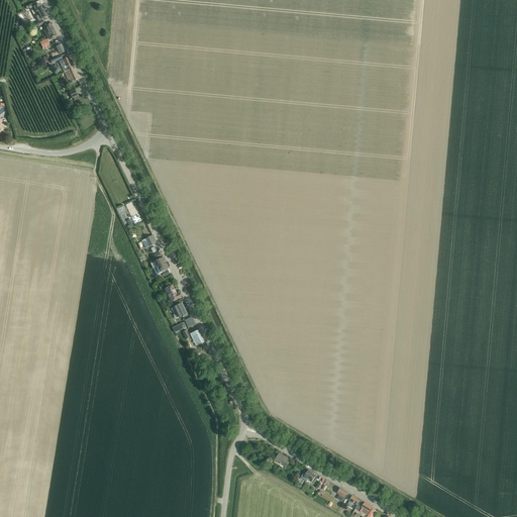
[(38,12),(42,20),(47,17),(43,9),(41,10),(39,4),(35,6),(34,3),(26,7),(27,10),(33,7),(36,13),(38,12)]
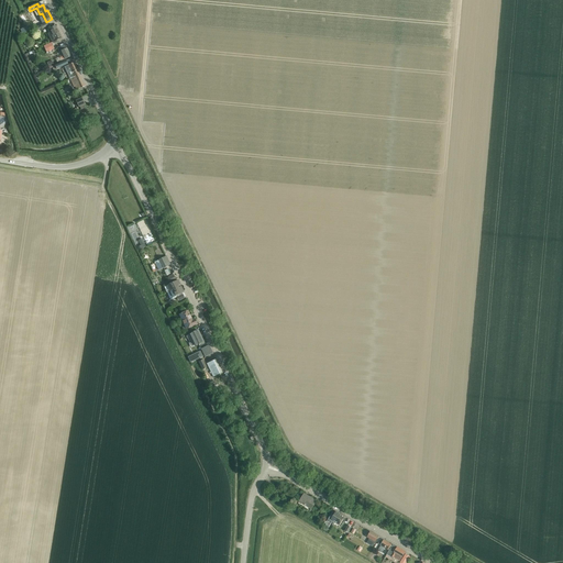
[(52,42),(58,39),(61,36),(55,26),(50,29),(51,32),(47,34),(52,42)]
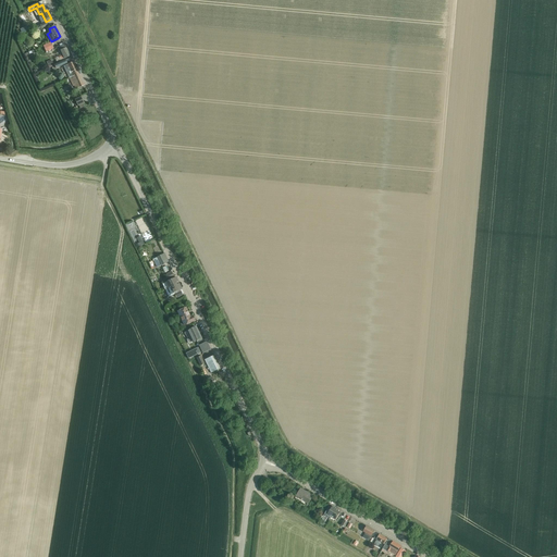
[(42,46),(46,52),(53,49),(51,42),(42,46)]
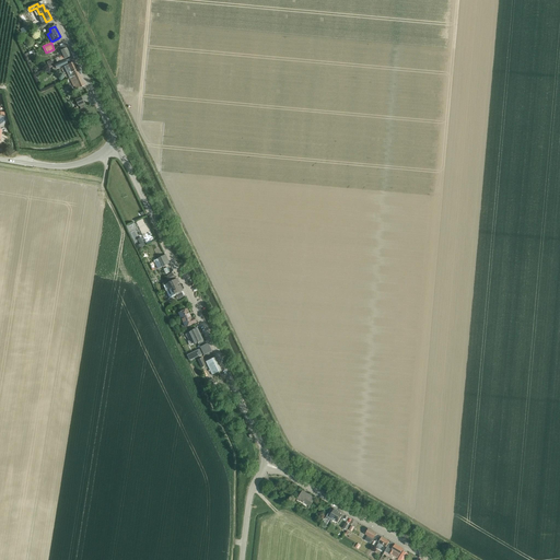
[(59,47),(65,59),(71,56),(67,48),(65,45),(59,47)]
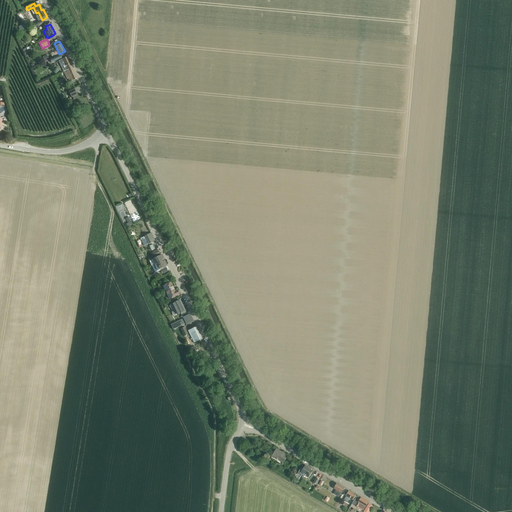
[(64,63),(67,70),(72,68),(67,57),(60,61),(61,64),(64,63)]
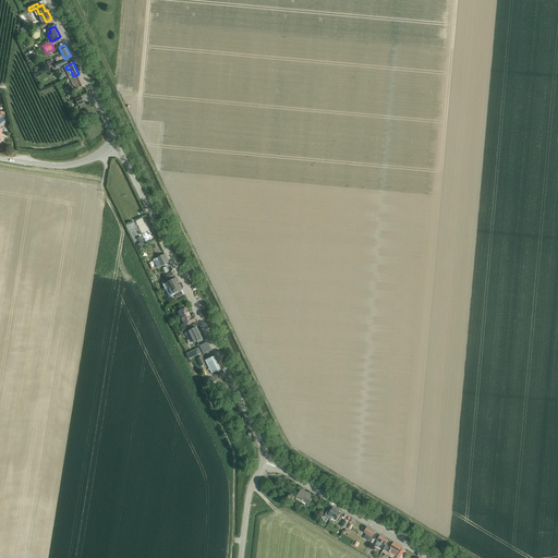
[(73,86),(74,85),(76,89),(84,85),(79,74),(73,76),(69,79),(73,86)]
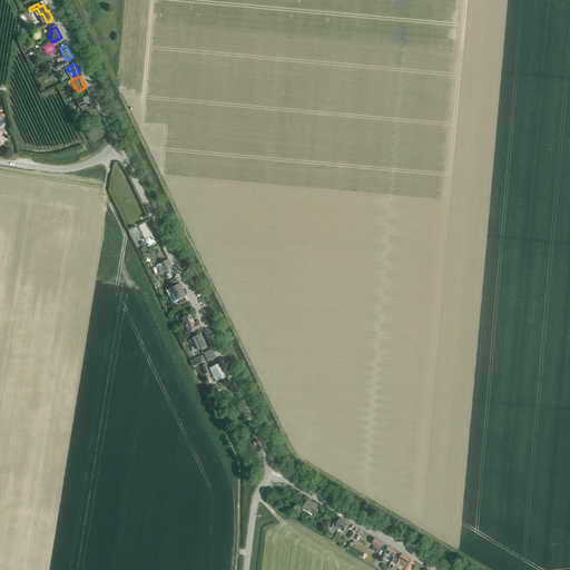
[(80,108),(81,111),(82,111),(87,109),(82,99),(77,101),(80,108)]
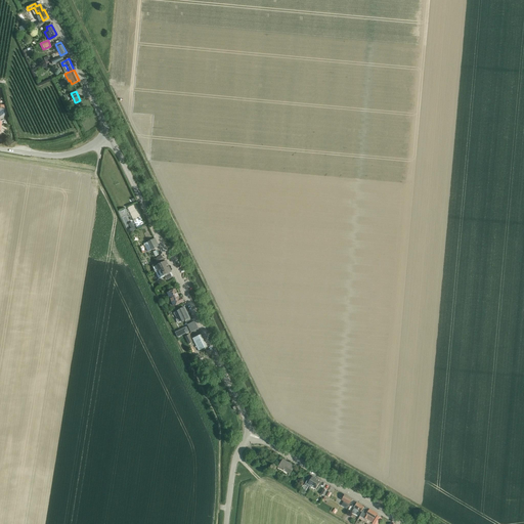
[(147,252),(153,250),(159,247),(155,238),(148,242),(143,244),(147,252)]
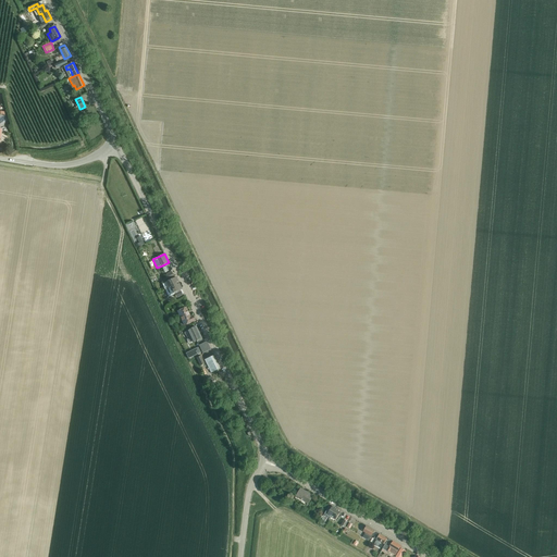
[(168,280),(161,283),(163,287),(166,286),(168,288),(178,283),(175,277),(174,279),(174,277),(174,276),(172,273),(165,275),(166,280),(168,280)]
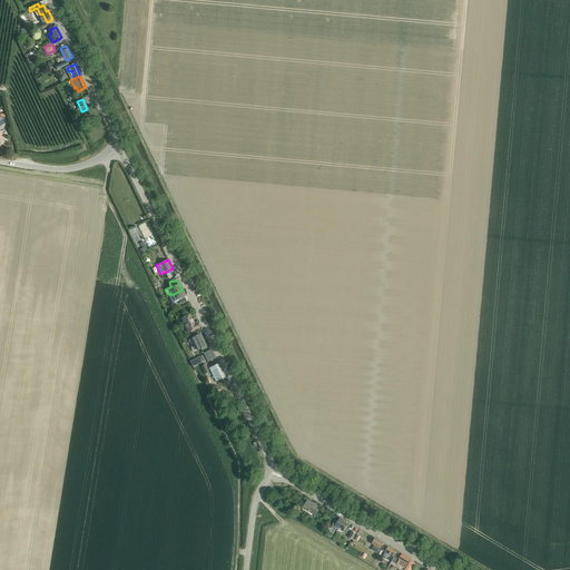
[(183,290),(172,295),(174,302),(175,302),(177,300),(178,302),(180,306),(187,303),(187,302),(185,298),(185,297),(184,296),(186,296),(183,290)]
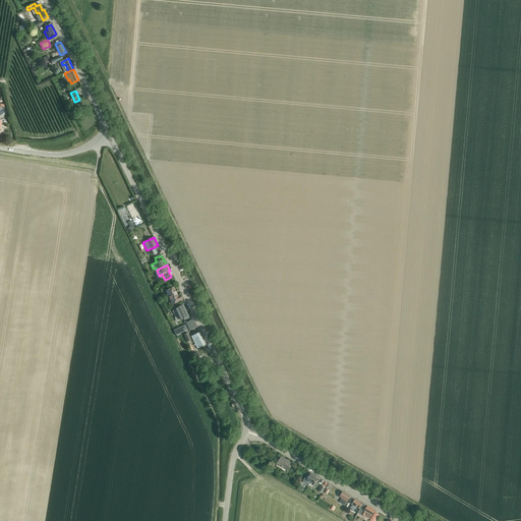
[(166,291),(172,304),(182,299),(180,295),(178,296),(174,288),(166,291)]
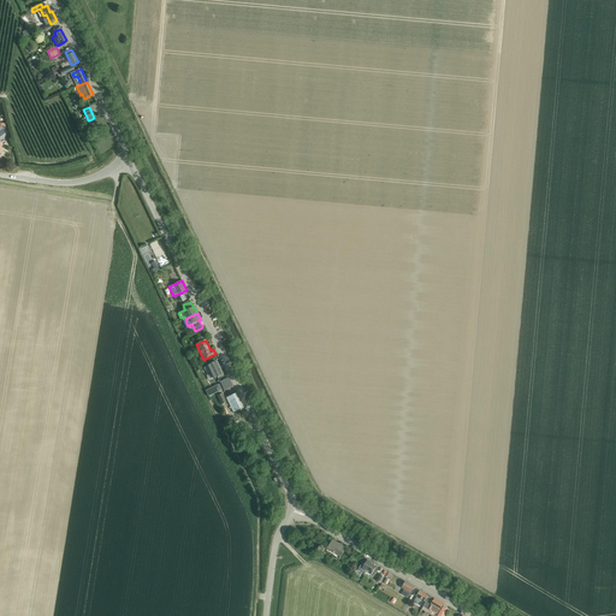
[(208,366),(207,367),(212,379),(214,379),(224,374),(217,361),(208,366)]
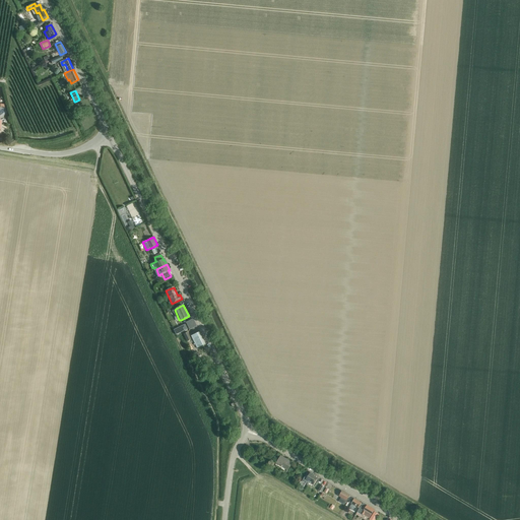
[(186,324),(179,327),(179,328),(182,332),(189,329),(189,330),(194,328),(192,325),(188,328),(186,324)]
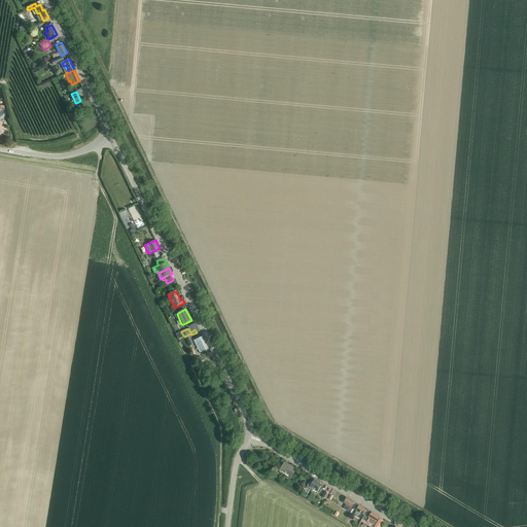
[(200,353),(202,352),(208,349),(202,337),(198,339),(194,341),(200,353)]
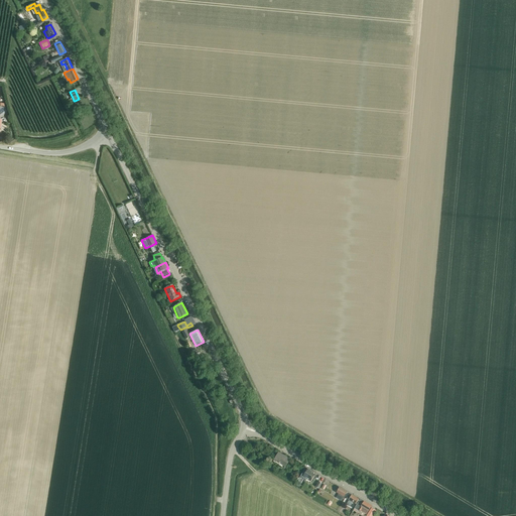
[(274,461),(273,462),(284,469),(285,467),(287,465),(290,459),(279,453),(277,455),(276,458),(274,461)]
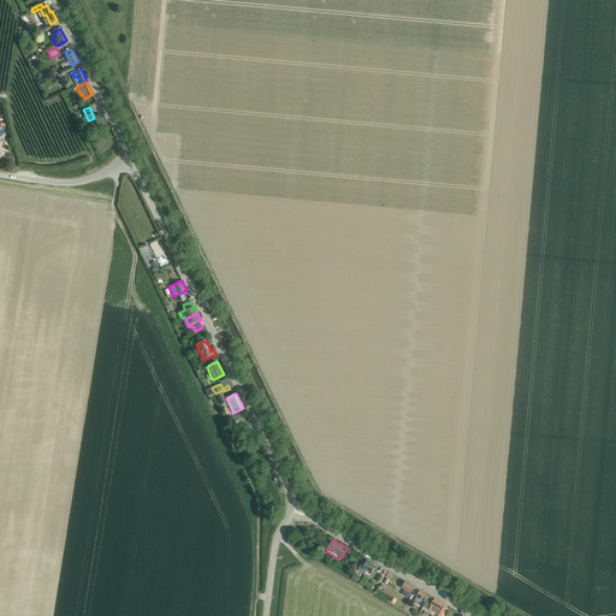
[(359,569),(366,574),(367,572),(373,562),(368,560),(367,562),(363,561),(361,566),(359,569)]
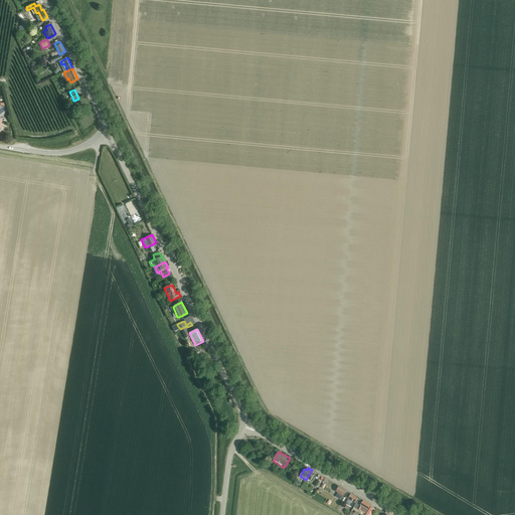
[(312,470),(307,478),(313,481),(316,476),(314,475),(315,473),(312,470)]
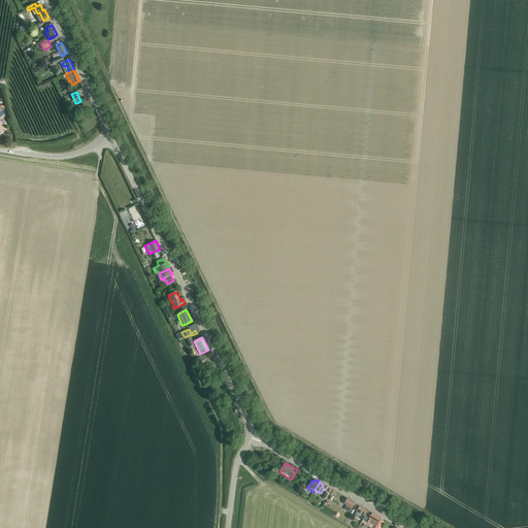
[(347,505),(344,508),(343,509),(350,513),(356,503),(348,499),(347,500),(344,499),(343,502),(344,503),(344,504),(347,505)]
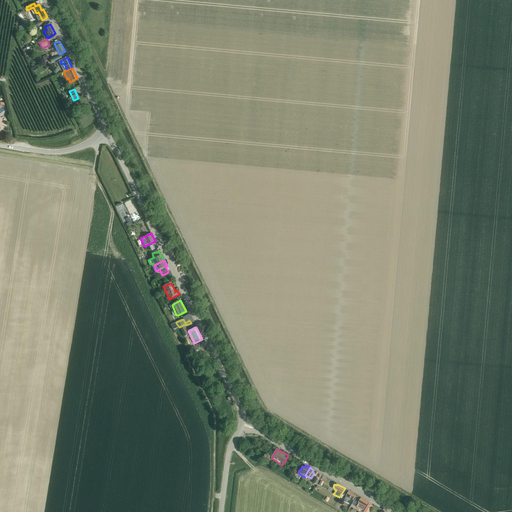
[(347,496),(346,497),(344,500),(348,503),(350,498),(353,500),(356,495),(349,491),(348,492),(346,491),(344,495),(347,496)]
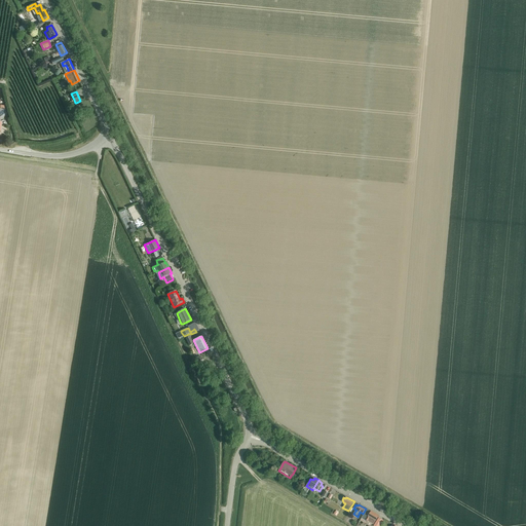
[(366,520),(369,522),(374,525),(379,516),(371,511),(369,516),(365,514),(362,518),(365,521),(366,520)]
